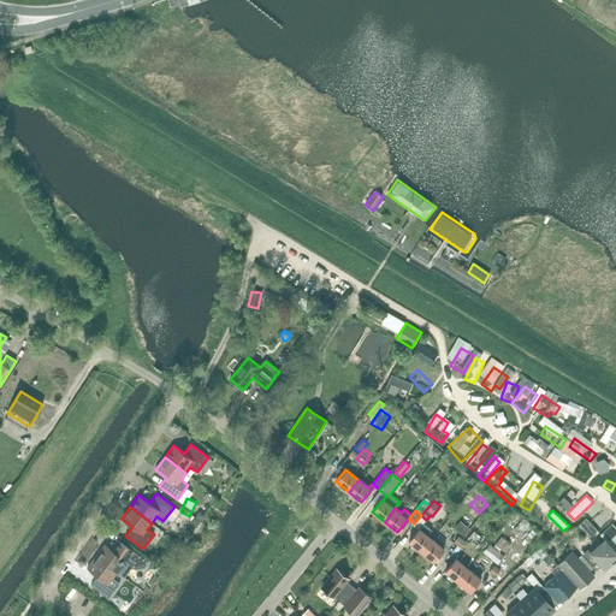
[(460,522),(455,528),(463,534),(468,528),(460,522)]
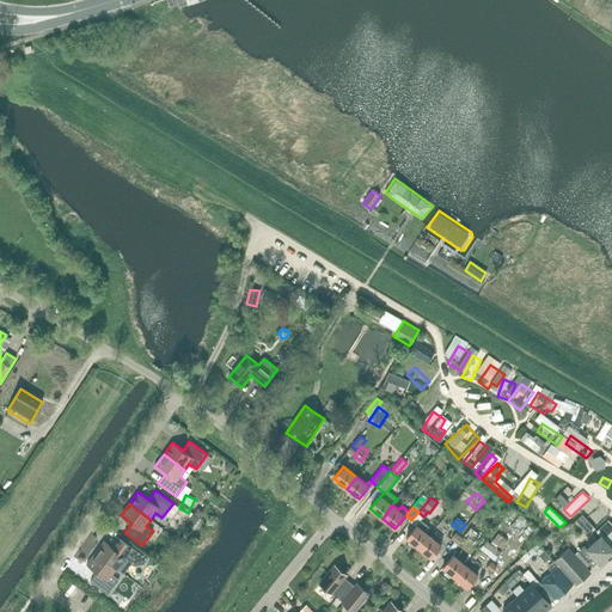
[(424,532),(426,531),(429,526),(421,520),(416,526),(416,525),(407,538),(418,548),(429,536),(424,532)]
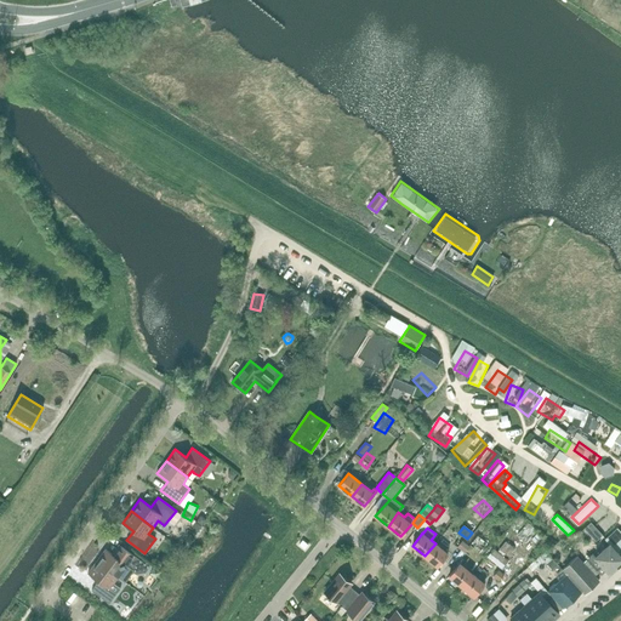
[(605,540),(610,545),(620,557),(620,537),(615,531),(605,540)]
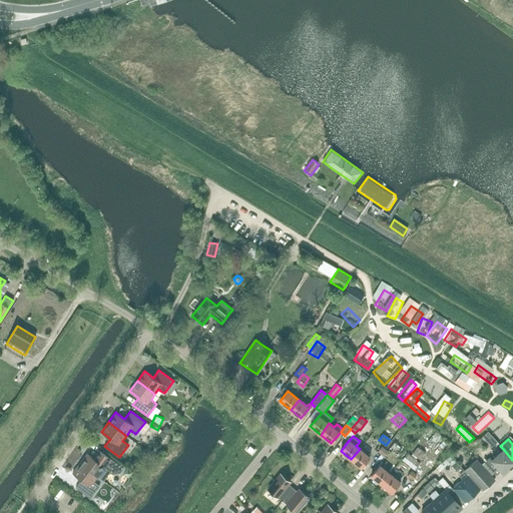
[(421,455),(431,464),(439,455),(436,452),(443,445),(438,440),(426,451),(425,450),(421,455)]
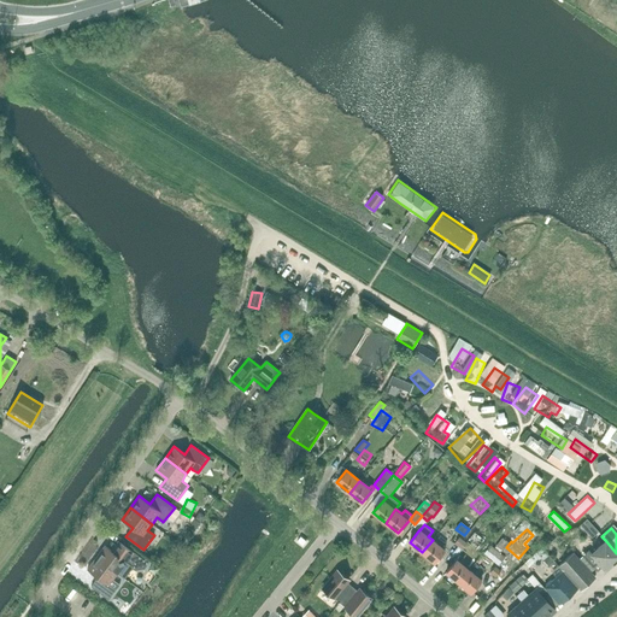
[(470,538),(469,536),(465,541),(476,550),(485,540),(475,532),(470,538)]
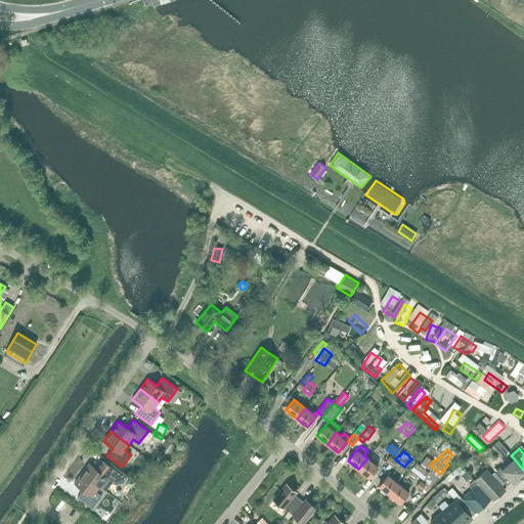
[(465,456),(461,452),(455,457),(460,462),(465,456)]
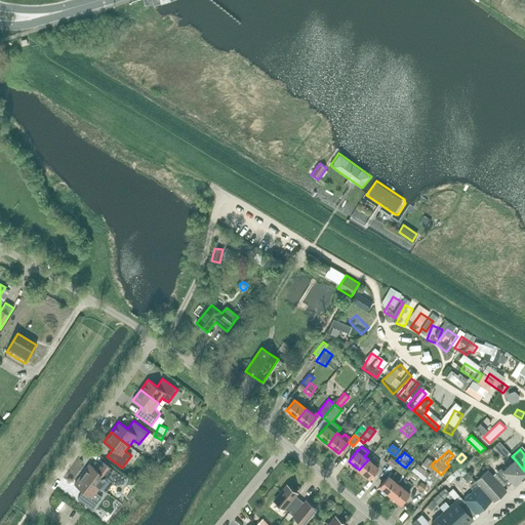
[(368,459),(359,470),(370,479),(378,469),(368,459)]
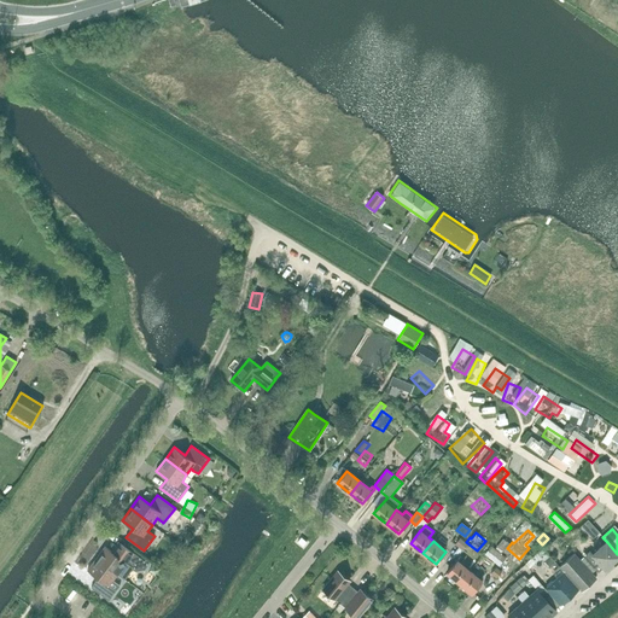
[(584,557),(599,572),(610,561),(612,564),(617,558),(617,554),(607,542),(593,554),(590,551),(584,555),(584,557)]
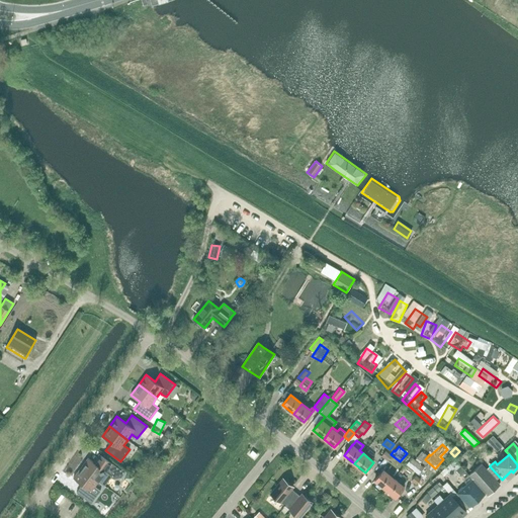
[(88,458),(81,467),(99,482),(102,476),(108,481),(112,475),(116,478),(121,477),(124,472),(117,467),(103,456),(97,464),(88,458)]
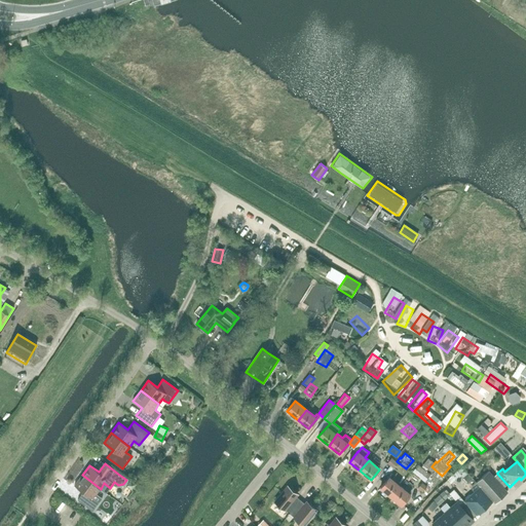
[(430,475),(418,464),(412,472),(424,482),(430,475)]
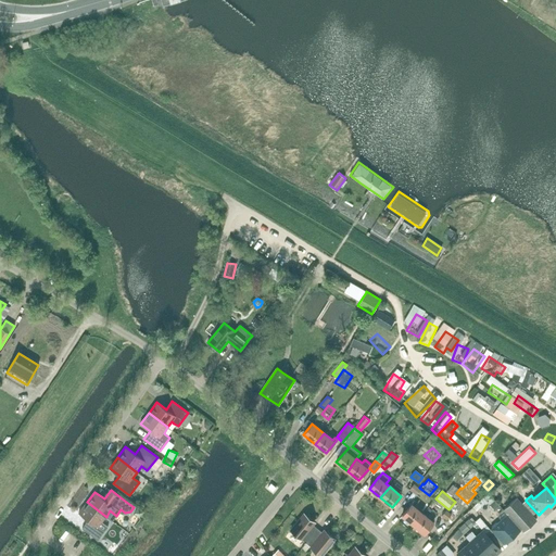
[(501,507),(490,495),(488,493),(483,497),(487,502),(488,503),(495,512),(501,507)]
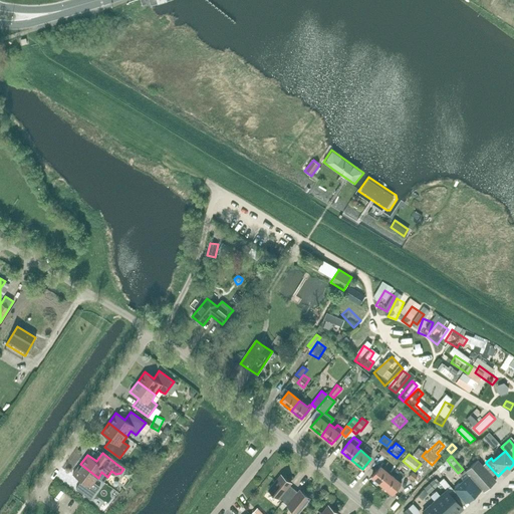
[(478,461),(465,471),(469,476),(469,475),(481,489),(482,489),(484,491),(496,481),(492,477),(487,471),(478,461)]
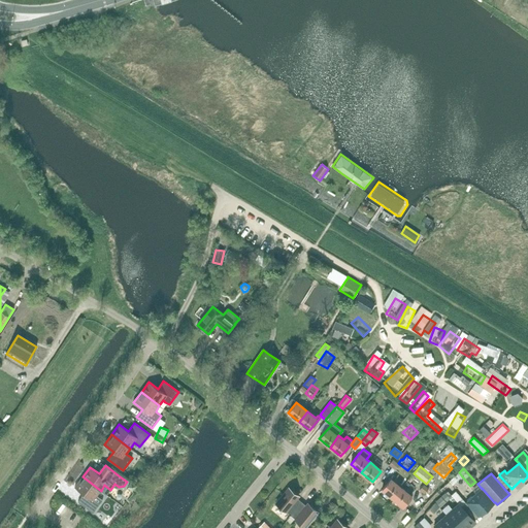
[(97,496),(101,491),(83,476),(74,487),(84,494),(77,502),(93,513),(102,500),(97,496)]
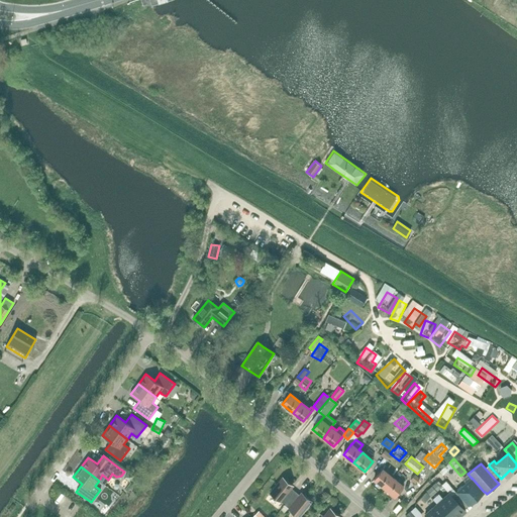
[(383,469),(374,479),(385,488),(393,478),(390,475),(383,469)]
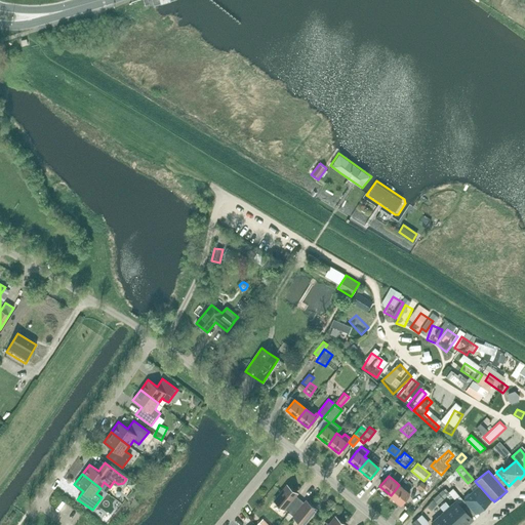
[(459,502),(459,503),(471,517),(491,499),(479,485),(479,486),(475,481),(469,487),(473,491),(459,502)]
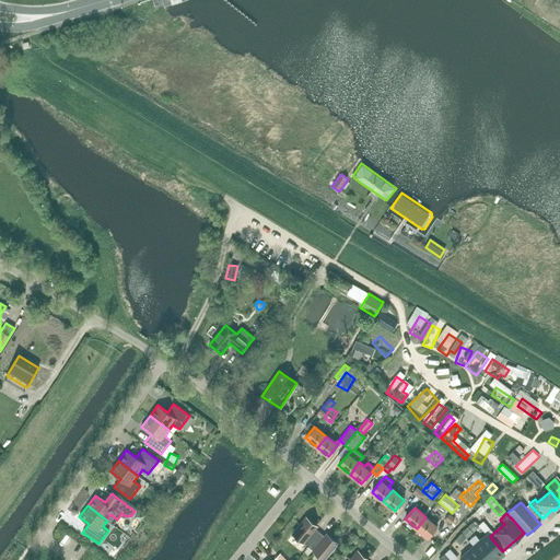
[(450,524),(454,518),(455,517),(450,514),(444,520),(450,524)]
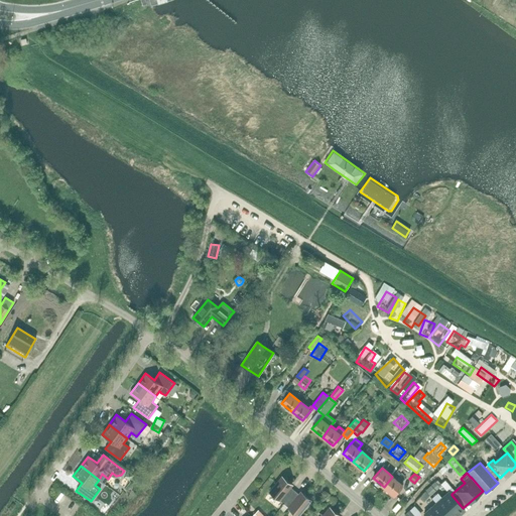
[(290,487),(291,485),(282,477),(270,493),(279,500),(284,504),(294,491),(290,487)]
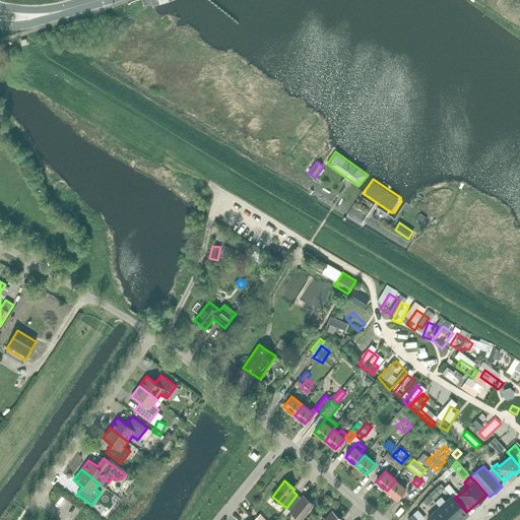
[(395,480),(387,491),(397,500),(406,489),(395,480)]
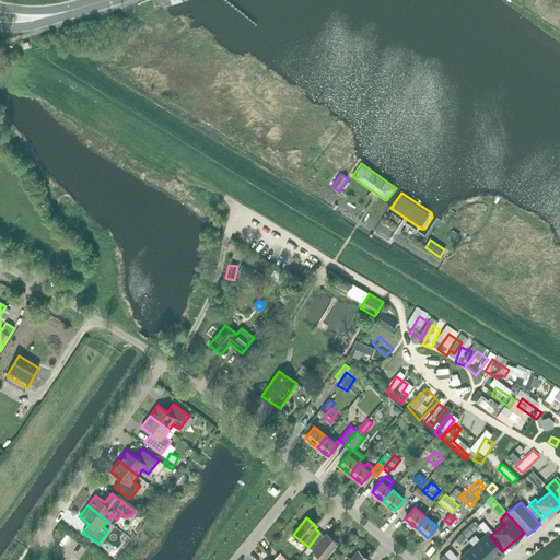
[(483,521),(479,525),(487,534),(487,533),(491,529),(483,521)]
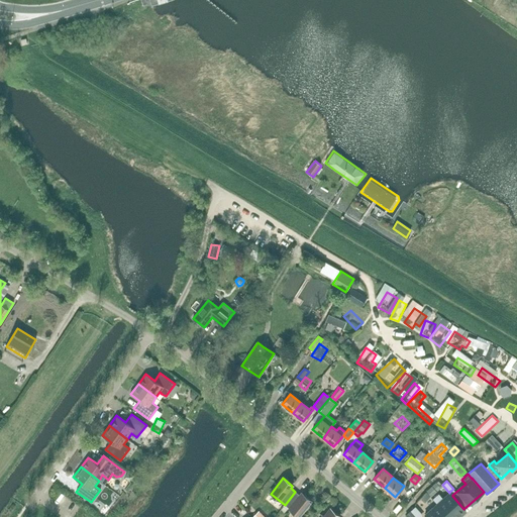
[(431,497),(441,488),(436,483),(426,492),(431,497)]
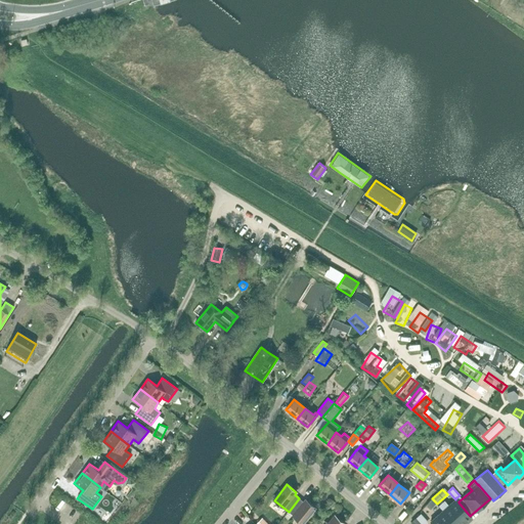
[(315,508),(306,499),(304,503),(299,498),(289,512),(294,516),(303,523),(315,508)]
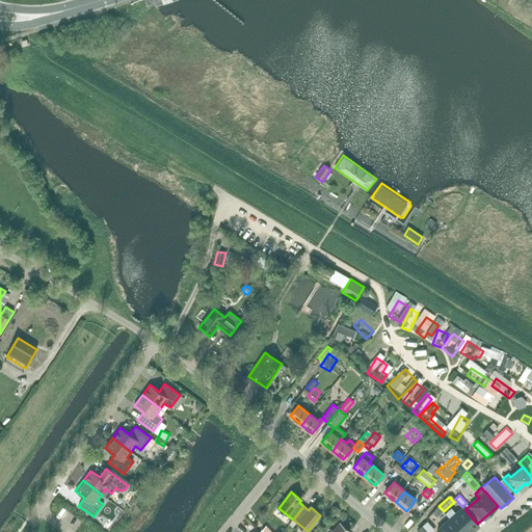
[(466,510),(466,509),(462,506),(462,507),(450,519),(461,531),(473,531),(479,527),(477,524),(466,510)]
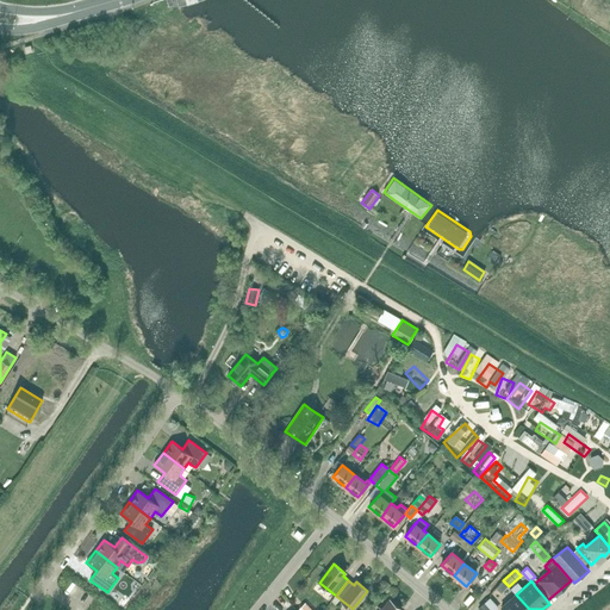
[(504,609),(529,609),(516,595),(502,607),(504,609)]
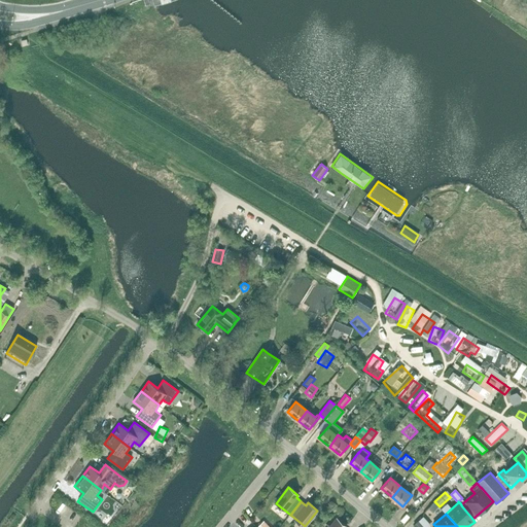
[(415,526),(426,526),(429,525),(423,517),(414,525),(415,526)]
